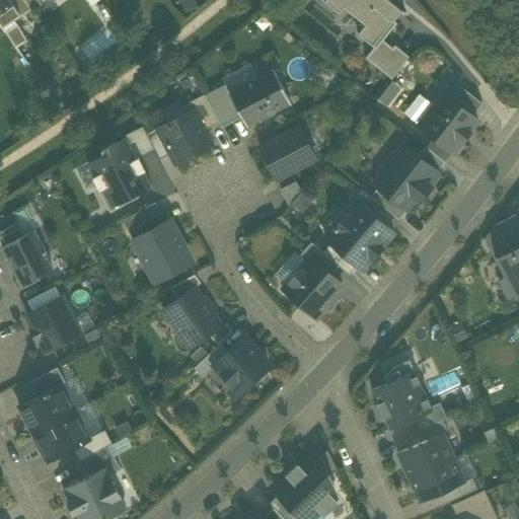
[(0,0),(0,24),(2,28),(13,20),(18,17),(20,15),(9,0),(0,0)]
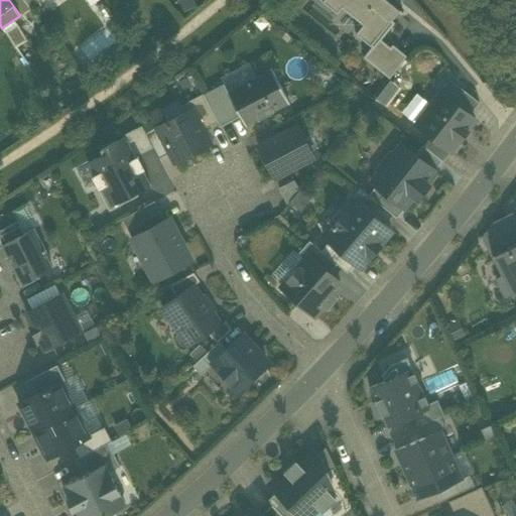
[(31,9),(24,0),(9,0),(20,15),(18,17),(19,17),(31,9)]
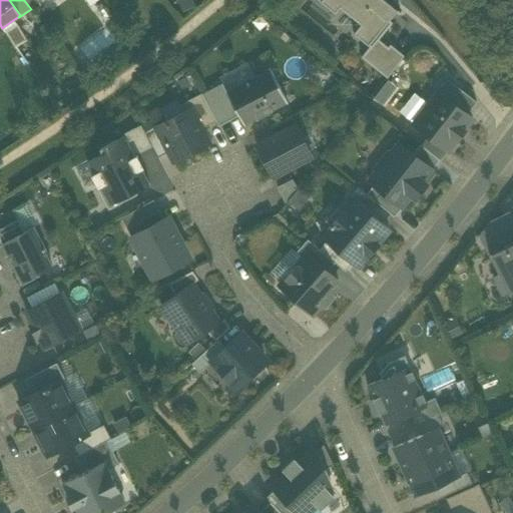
[(42,0),(24,0),(31,9),(42,0)]
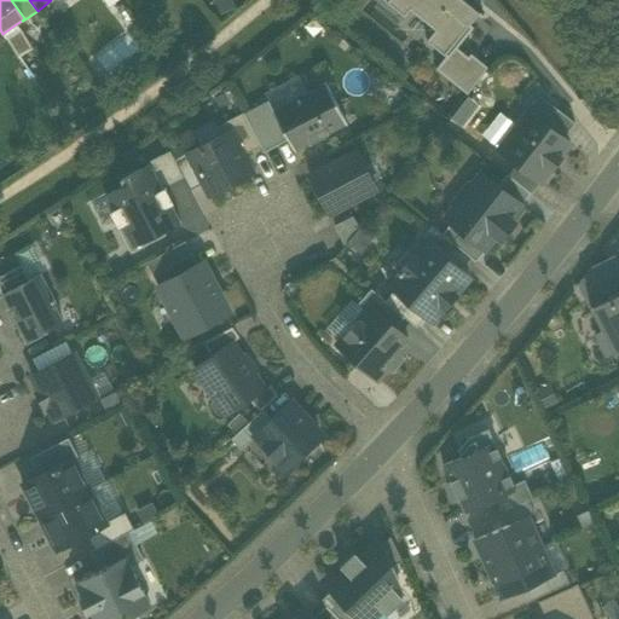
[(484,15),(464,0),(383,0),(405,17),(411,10),(435,29),(427,40),(446,57),(449,58),(457,48),(474,28),(470,24),(478,15),(482,17),(484,15)]
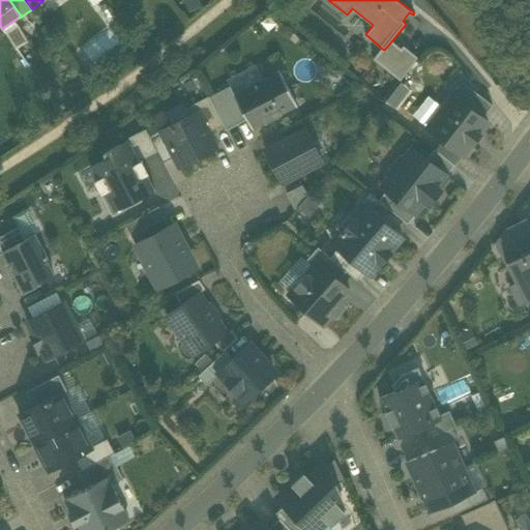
[(13,21),(2,29),(5,33),(17,26),(13,21)]
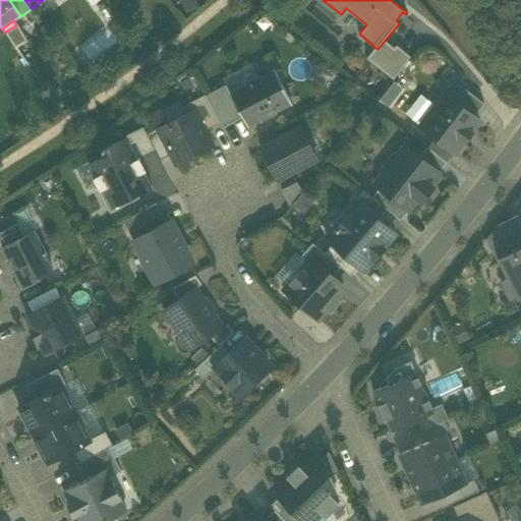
[(5,33),(15,49),(26,42),(16,25),(5,33)]
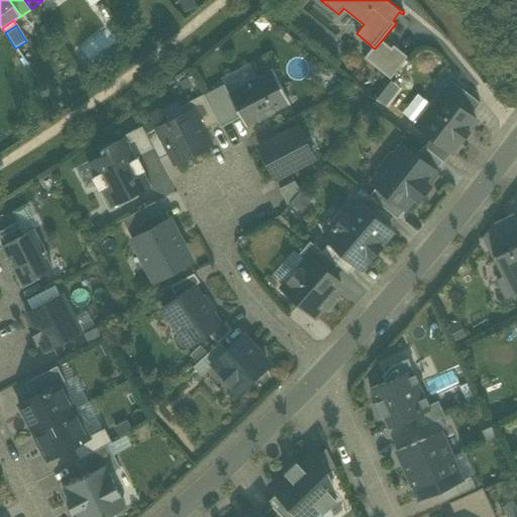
[(408,57),(394,44),(391,47),(382,40),(375,48),(373,47),(365,58),(390,79),(408,57)]
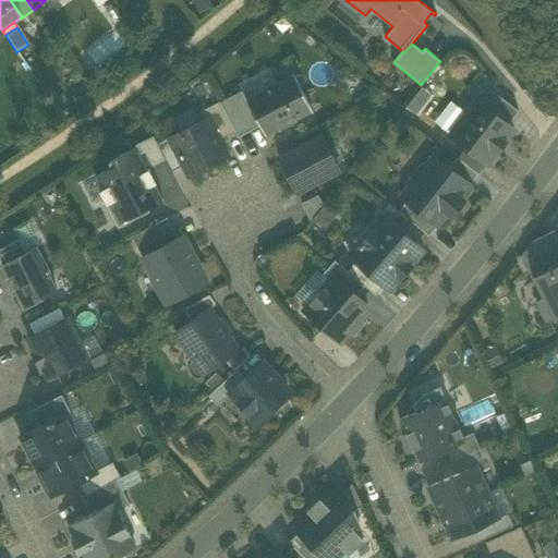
[(292,75),(247,99),(247,98),(246,99),(261,126),(266,137),(267,136),(267,135),(312,112),(312,113),(314,112),(293,74),(292,75)]
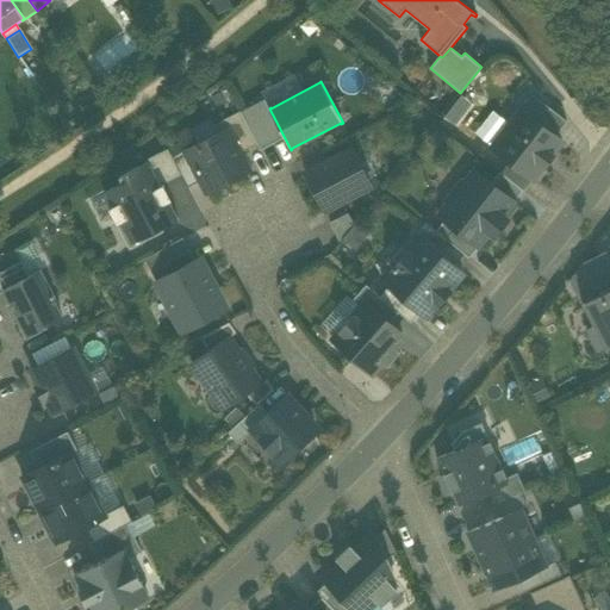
[(566,120),(533,94),(521,110),(554,136),(566,120)]
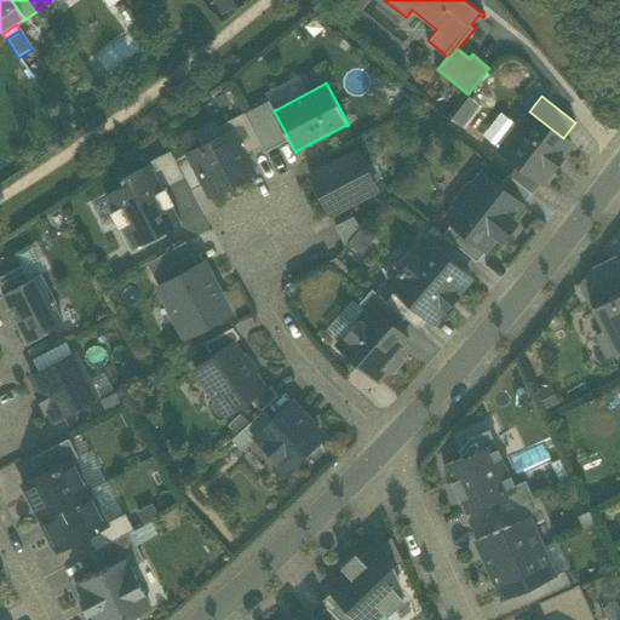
[(269,102),(245,114),(262,147),(264,153),(290,141),(274,110),(269,102)]
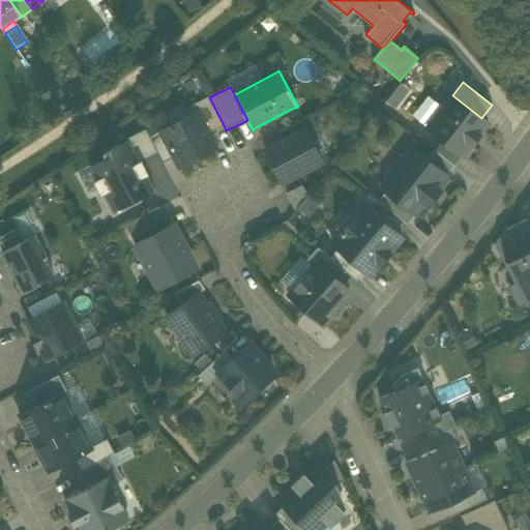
[(481,118),(452,95),(427,127),(438,137),(443,141),(463,155),(471,145),(473,146),(481,135),(480,134),(489,123),(481,118)]
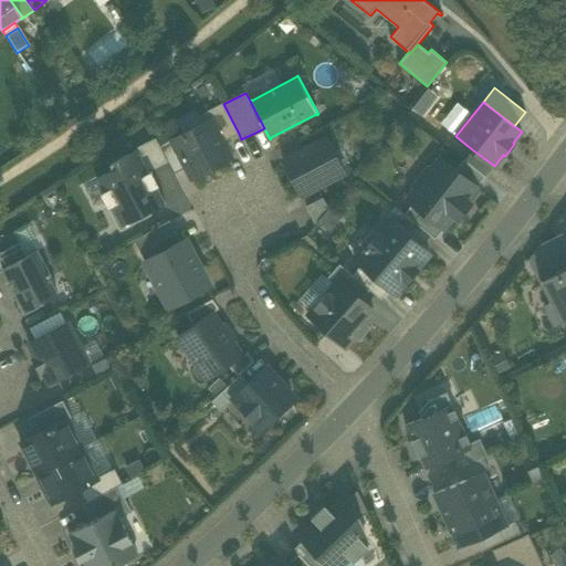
[(222,103),(200,115),(203,123),(211,119),(223,142),(239,134),(223,104),(222,103)]
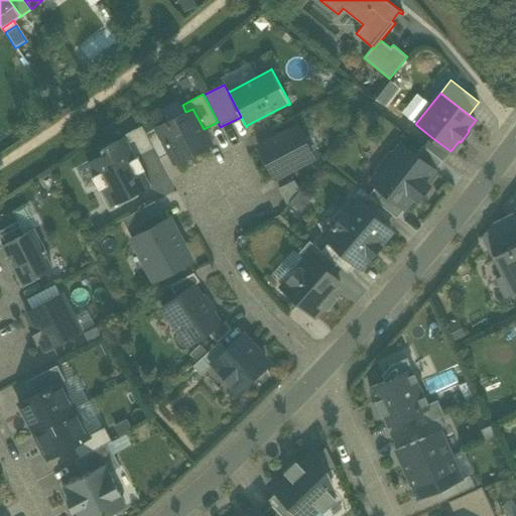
[(162,108),(169,121),(185,112),(182,105),(178,99),(162,108)]
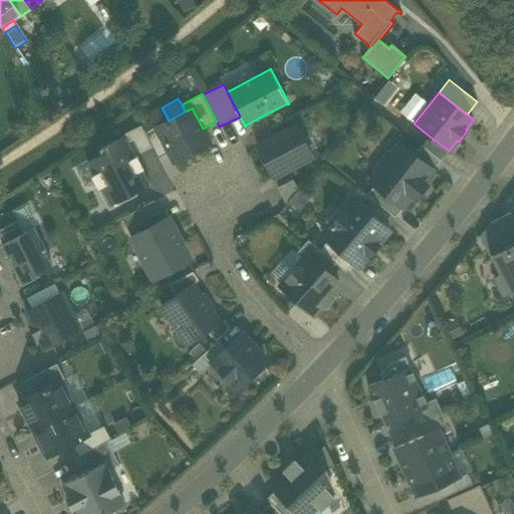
[(169,120),(156,127),(169,152),(175,163),(211,145),(203,129),(192,108),(185,111),(169,120)]
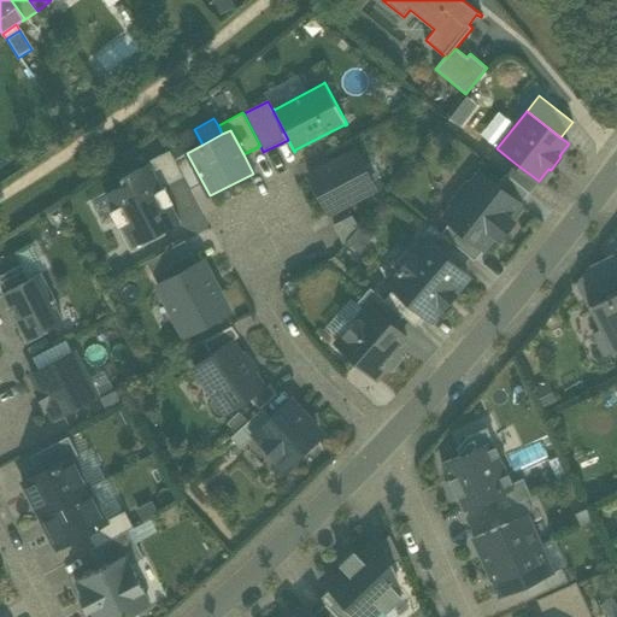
[(148,162),(150,164),(163,188),(165,187),(184,177),(175,159),(170,151),(148,162)]
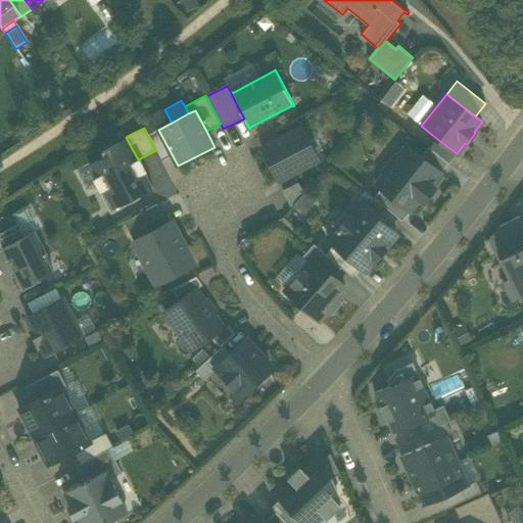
[(262,149),(278,181),(315,161),(314,159),(318,157),(302,128),(262,149)]
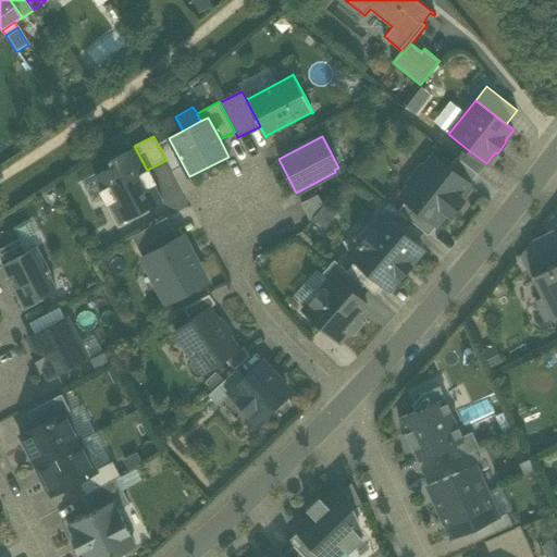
[(183,164),(169,138),(158,144),(166,160),(172,171),(183,164)]
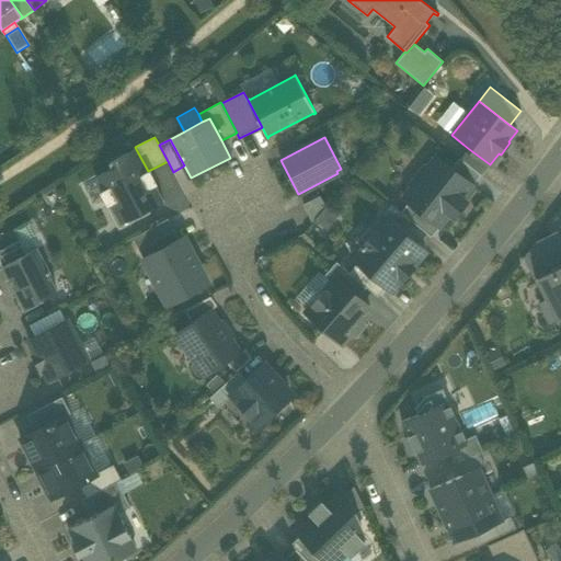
[(96,178),(110,204),(121,225),(149,210),(164,202),(149,173),(151,172),(150,170),(148,171),(136,149),(110,163),(113,169),(96,178)]
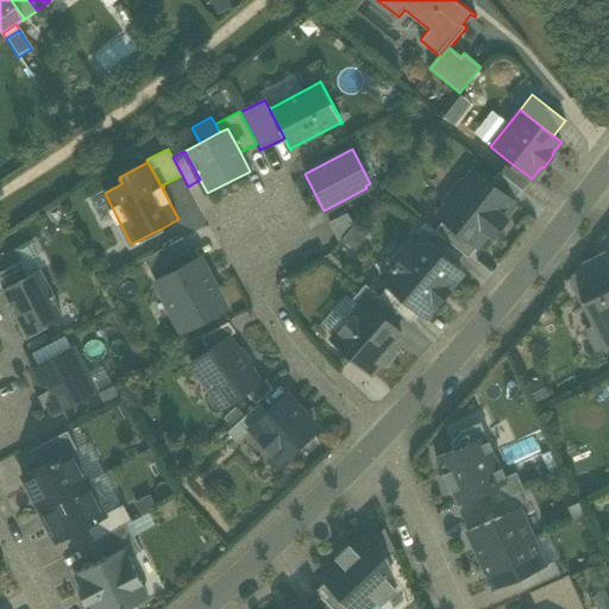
[(532,179),(509,162),(501,173),(522,190),(523,190),(532,179)]
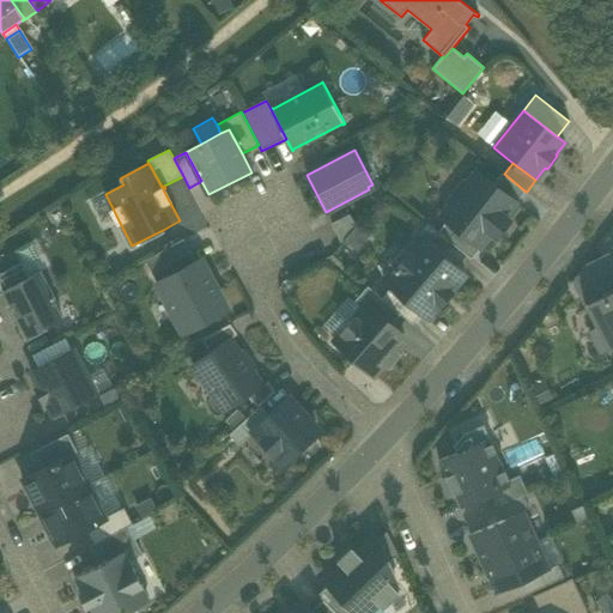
[(447,220),(480,248),(491,234),(496,237),(510,219),(505,216),(516,202),(492,184),(477,171),(466,184),(465,183),(449,201),(451,202),(441,216),(447,220)]
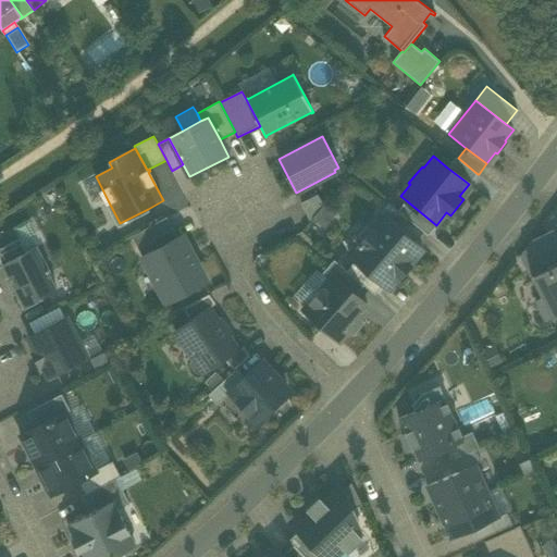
[(447,168),(469,184),(478,174),(458,158),(456,157),(447,168)]
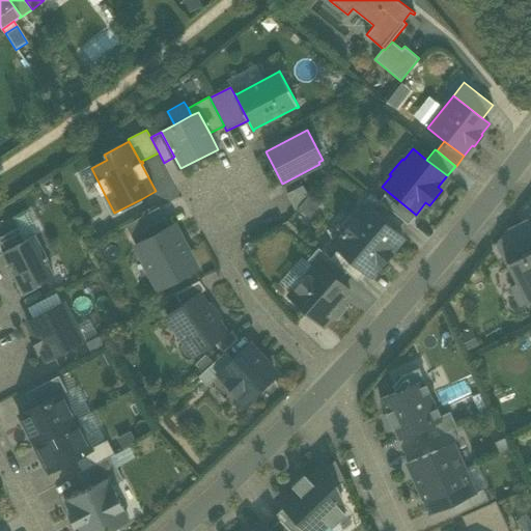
[(388,208),(408,224),(416,215),(387,191),(380,201),(388,208)]
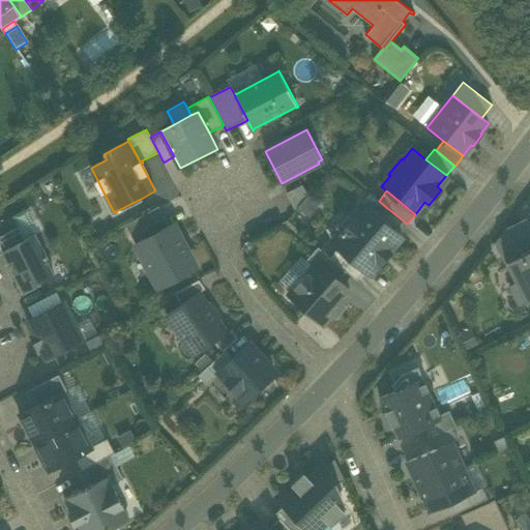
[(142,202),(141,199),(114,212),(104,193),(100,195),(113,217),(142,202)]
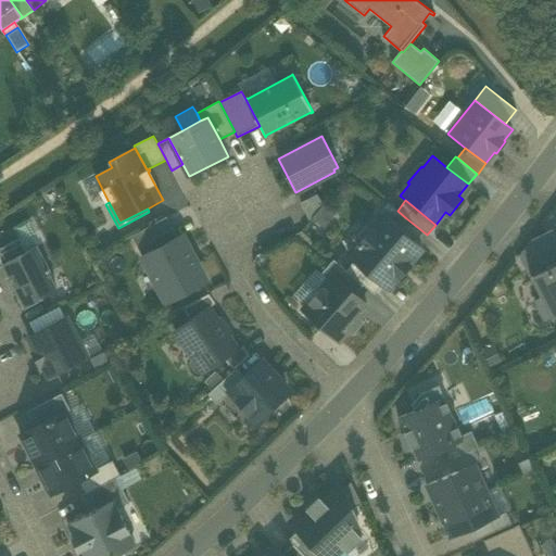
[(382,215),(399,229),(406,218),(397,211),(388,203),(379,213),(382,215)]
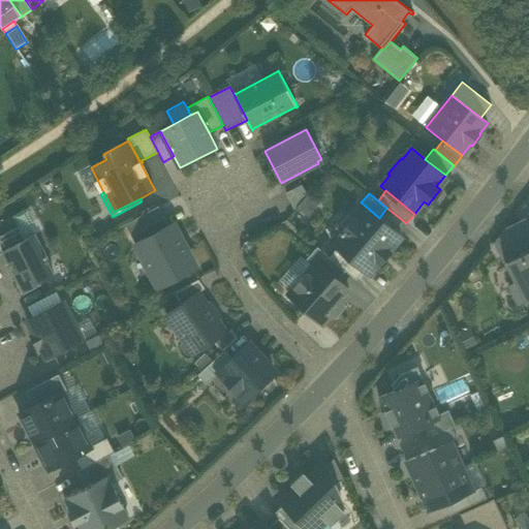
[(364,271),(369,275),(402,237),(390,226),(379,218),(364,205),(332,243),(338,248),(364,271)]
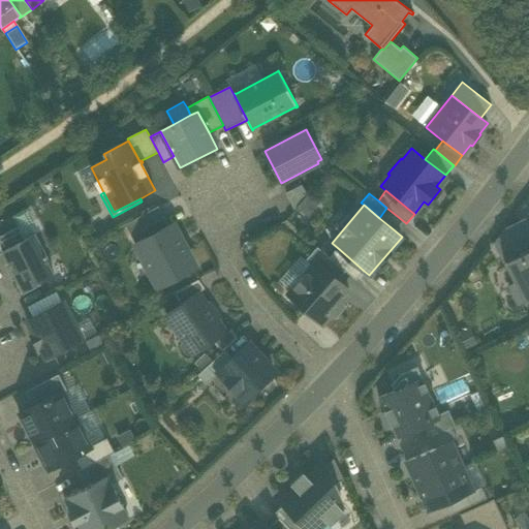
[(125,224),(131,236),(164,218),(158,207),(125,224)]
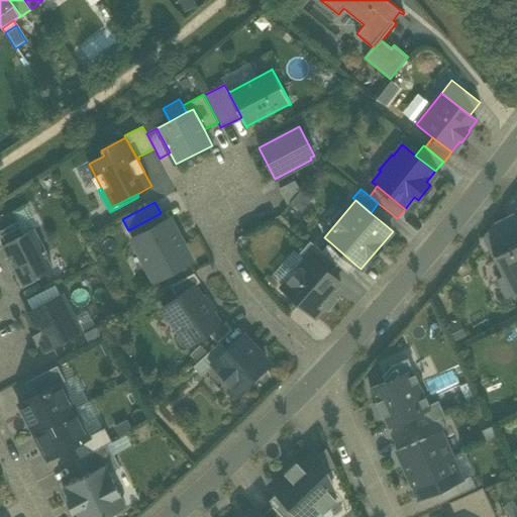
[(164,220),(161,213),(128,230),(133,240),(134,240),(166,223),(164,220)]
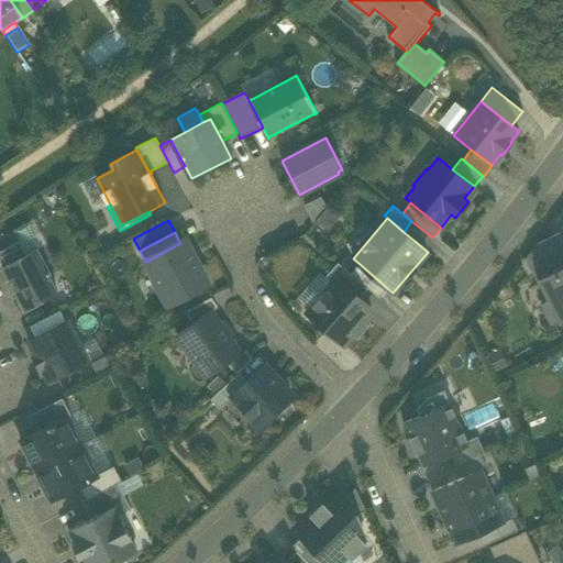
[(528,260),(538,278),(562,265),(562,241),(559,233),(540,243),(528,260)]
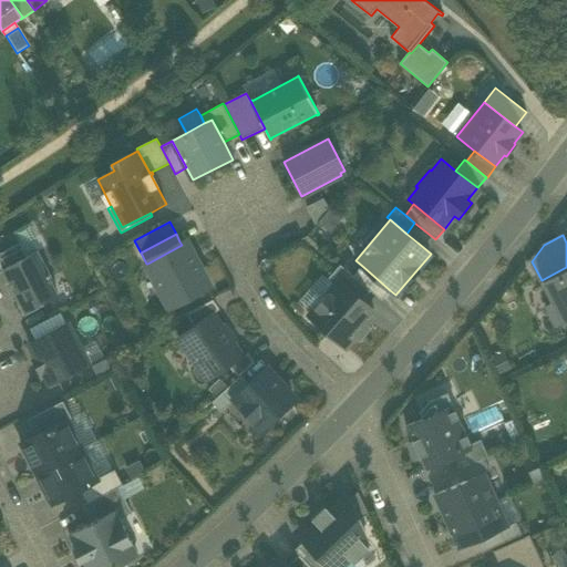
[(14,297),(24,316),(43,306),(42,303),(59,295),(50,278),(51,277),(38,250),(27,256),(20,243),(0,253),(0,265),(3,271),(17,297),(14,297)]
